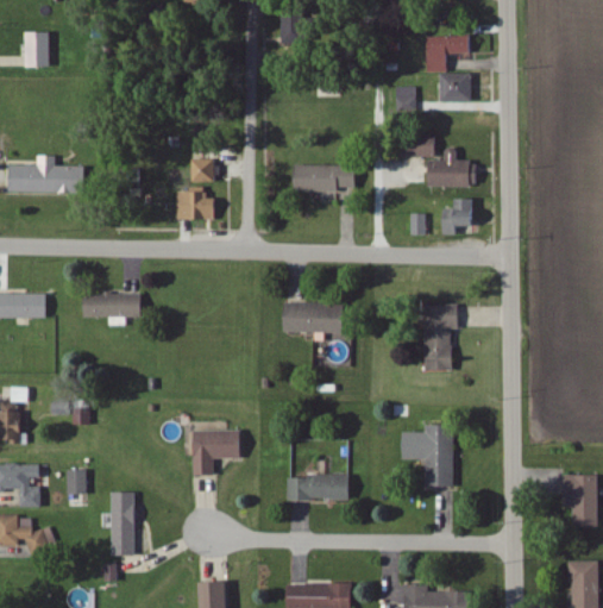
[(25,67),(49,67),(49,32),(24,32),(25,67)]
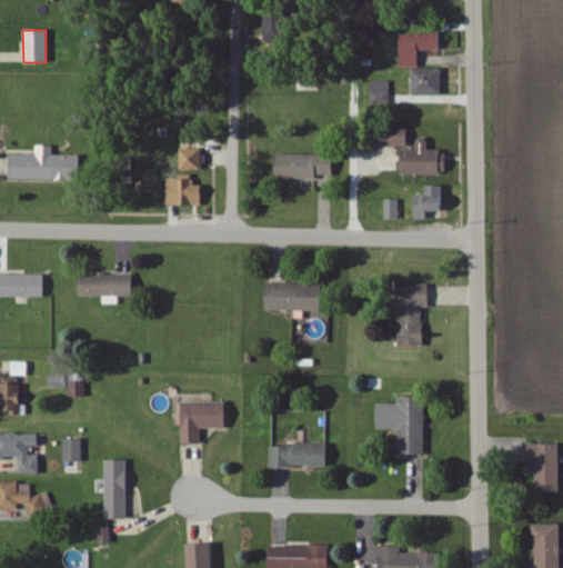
[(418,50),(439,49),(439,33),(395,35),(396,68),(418,68),(418,50)]
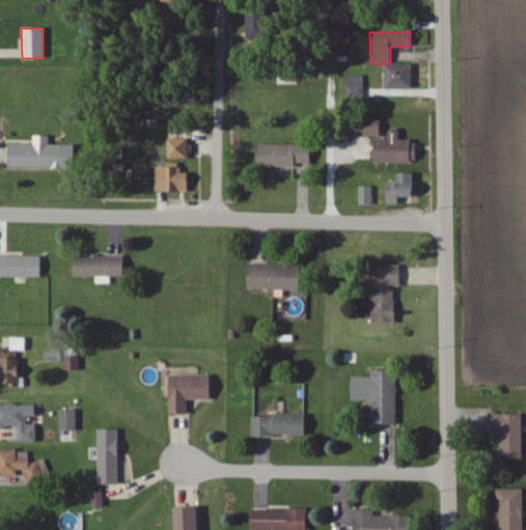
[(383,88),(412,88),(412,63),(383,64),(383,88)]
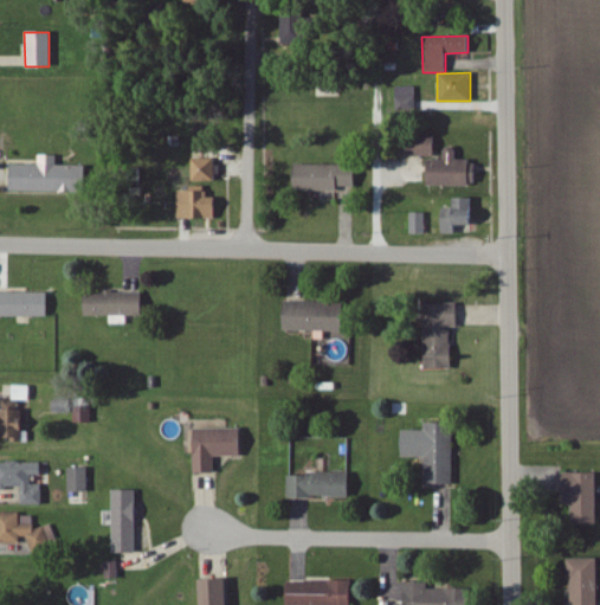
[(412,109),(412,87),(392,87),(393,109),(412,109)]
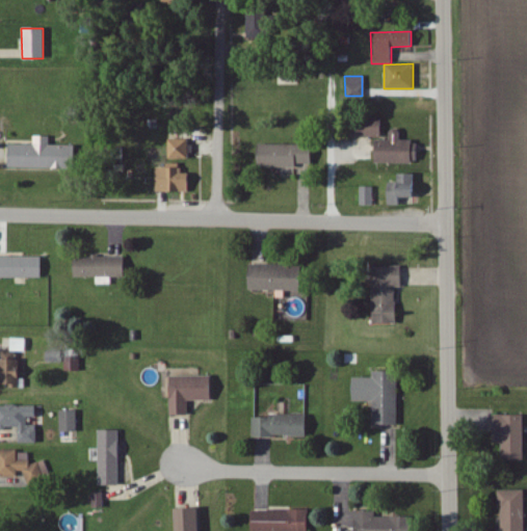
[(379,137),(379,120),(352,118),(351,137),(379,137)]
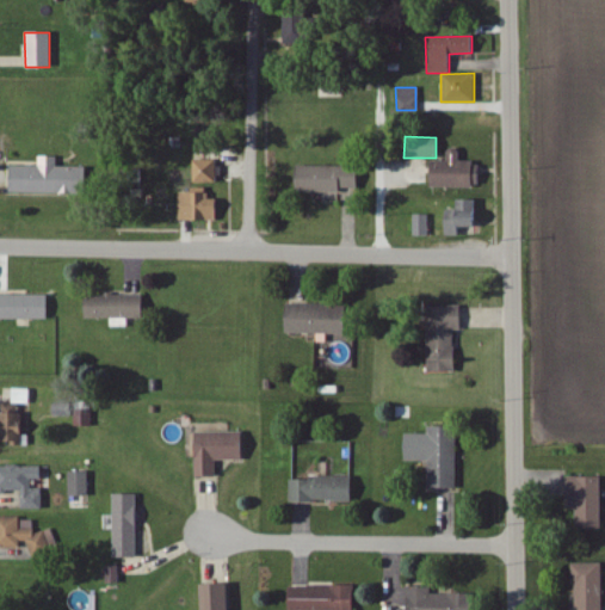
[(479,162),(457,162),(457,148),(444,148),(444,160),(427,160),(426,186),(477,188),(479,162)]
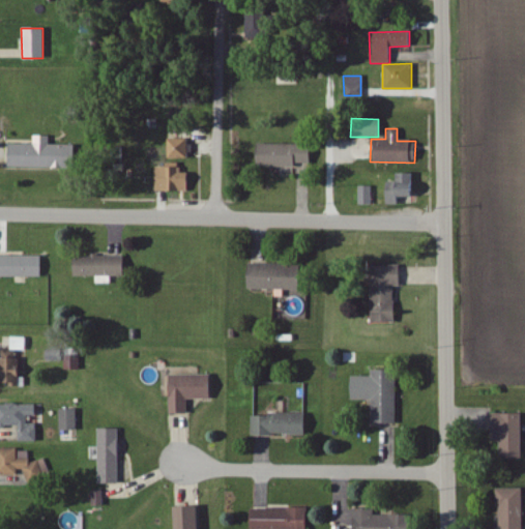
[(167,158),(187,158),(187,133),(167,133),(167,158)]
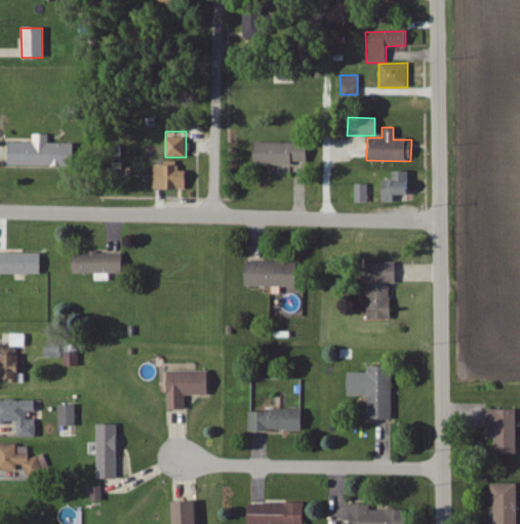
[(7,165),(64,165),(64,143),(46,143),(46,134),(31,134),(31,143),(7,143),(7,165)]
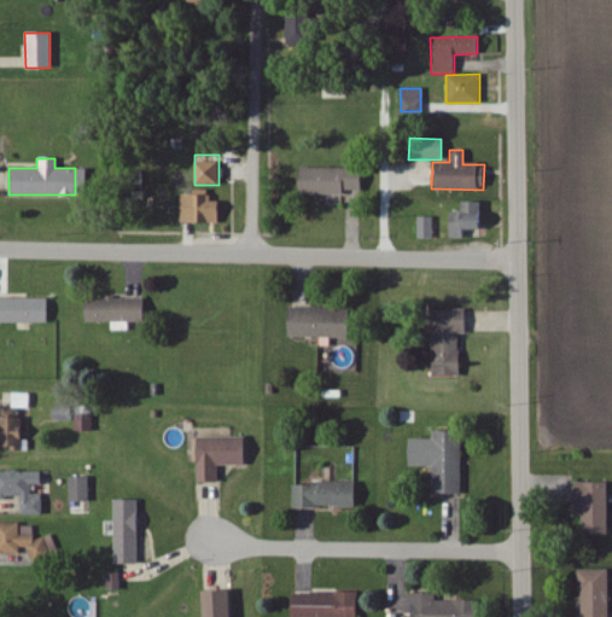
[(298,167),(298,195),(343,195),(343,190),(361,190),(361,168),(298,167)]
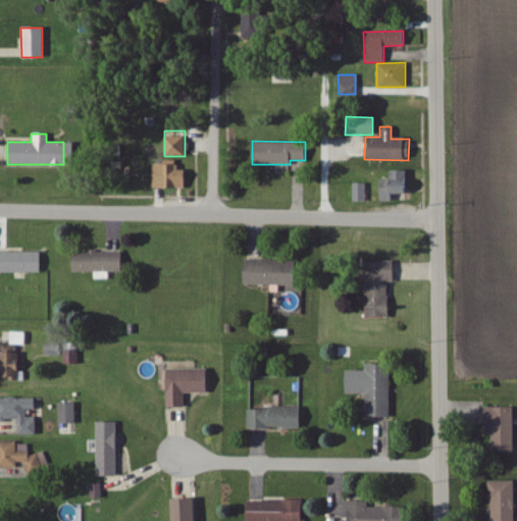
[(151,187),(185,189),(186,169),(176,169),(176,163),(161,163),(161,164),(152,164),(151,187)]
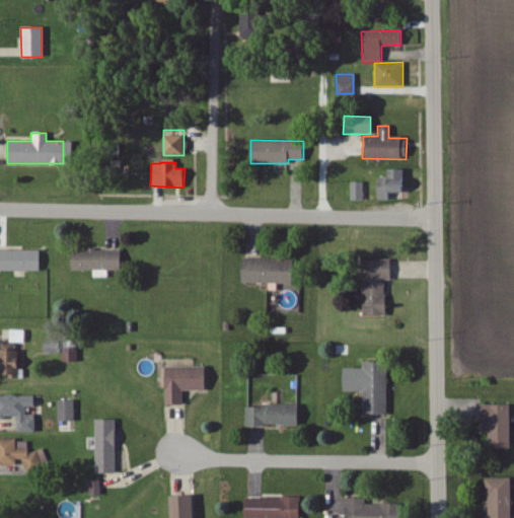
[(375,200),(389,200),(389,193),(405,192),(405,168),(384,169),(385,177),(375,177),(375,200)]
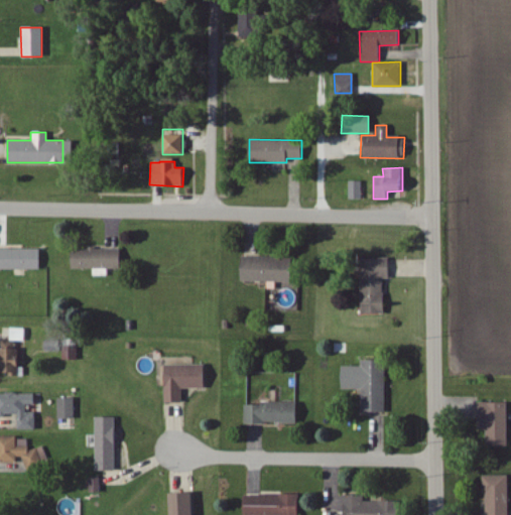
[(360,180),(346,181),(346,200),(360,199),(360,180)]
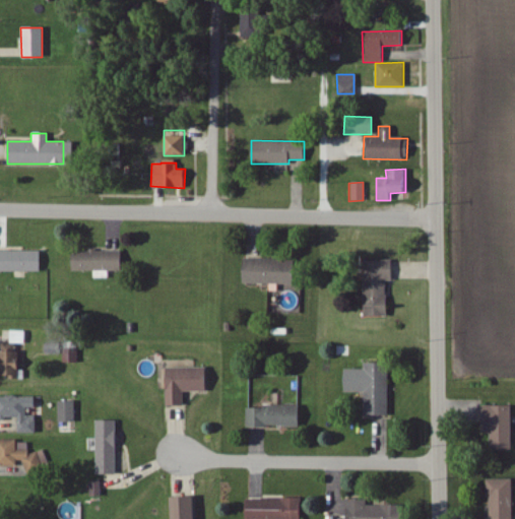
[(91,270),(91,278),(107,277),(106,271),(120,270),(119,250),(69,251),(69,271),(91,270)]
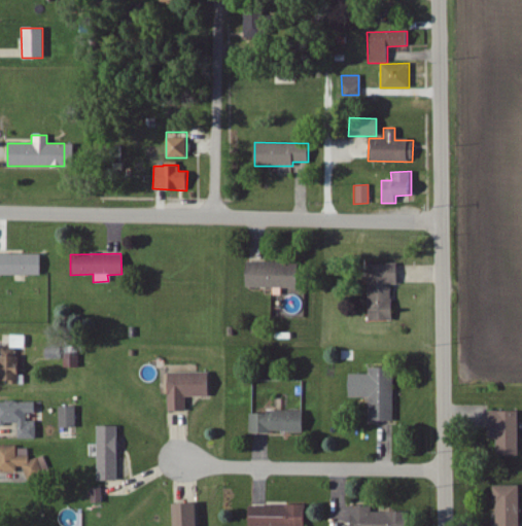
[(40,254),(0,254),(0,275),(40,275),(40,254)]
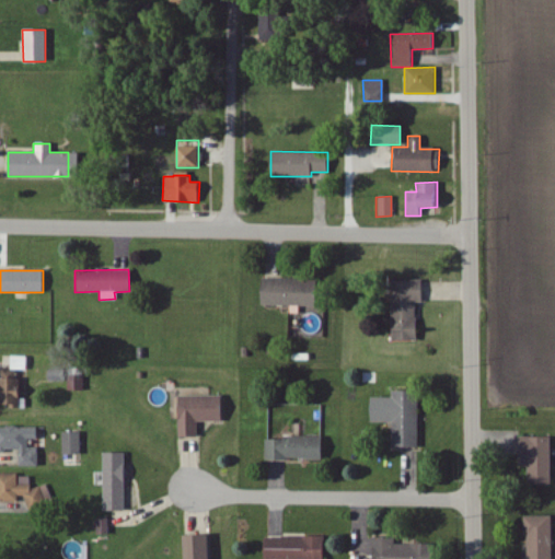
[(261,305),(316,305),(318,279),(261,279),(261,305)]
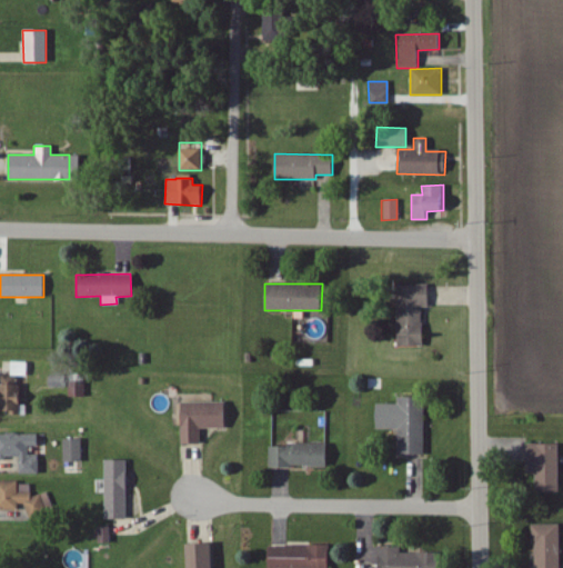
[(396,346),(421,346),(420,306),(429,306),(428,285),(395,286),(396,346)]
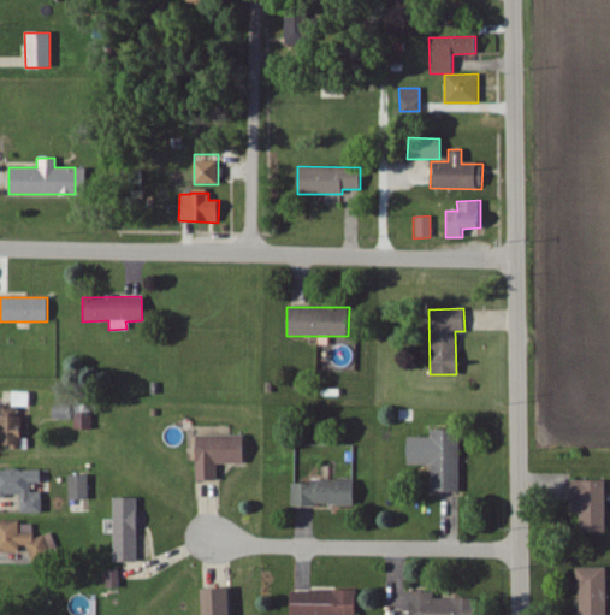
[(24,392),(9,391),(9,407),(0,407),(0,447),(22,448),(24,392)]
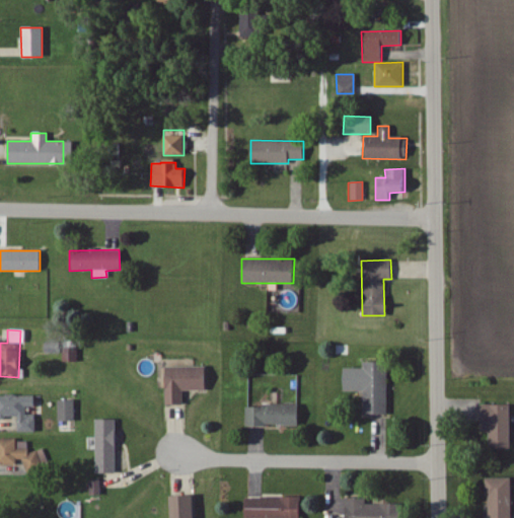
[(60,361),(75,362),(75,349),(60,348),(60,361)]
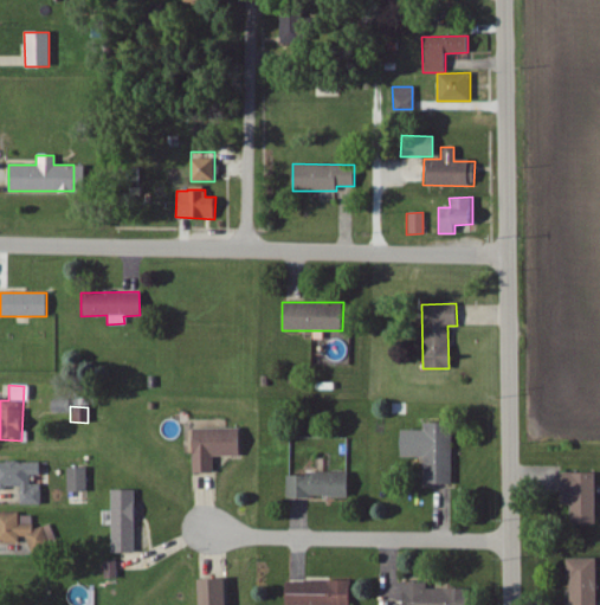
[(401,430),(401,457),(423,457),(424,484),(452,484),(451,423),(423,423),(423,430),(401,430)]
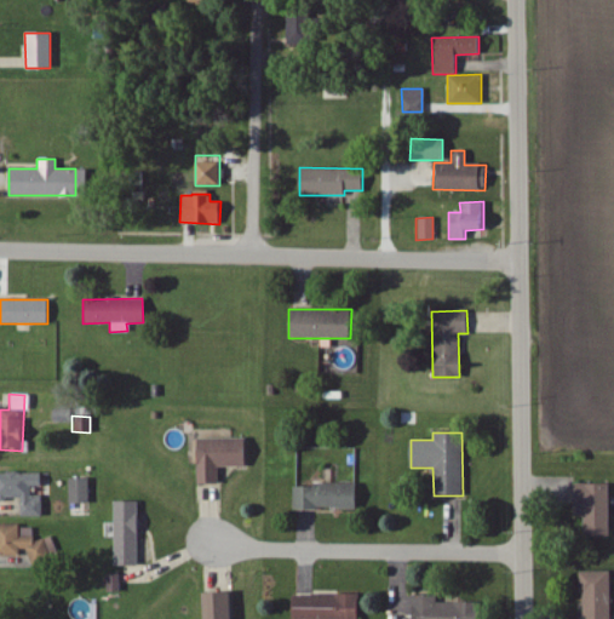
[(218,465),(245,466),(246,439),(196,437),(195,483),(217,483),(218,465)]
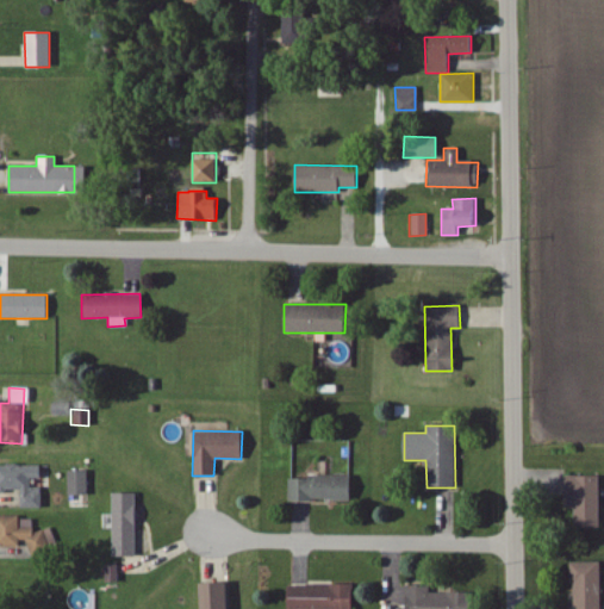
[(0,491),(18,491),(18,509),(39,508),(38,465),(0,465),(0,491)]
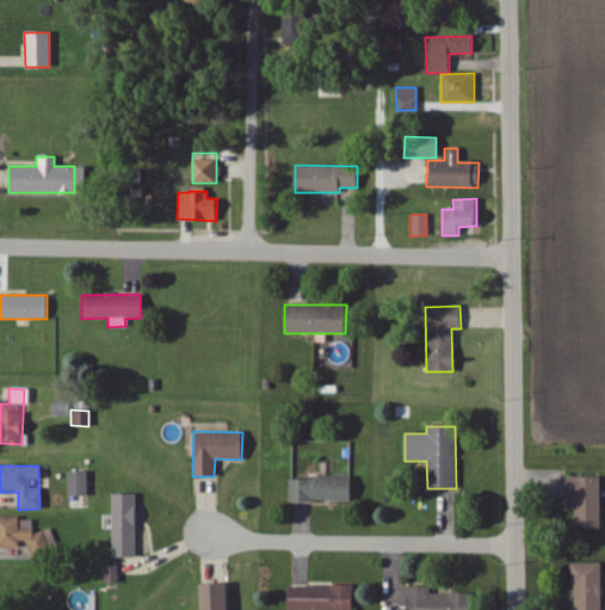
[(66,472),(67,497),(86,497),(85,472),(66,472)]
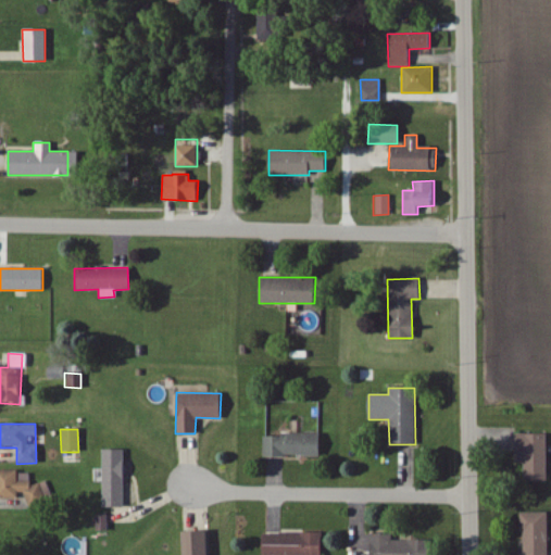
[(546,480),(546,433),(514,433),(514,464),(522,464),(522,480),(546,480)]
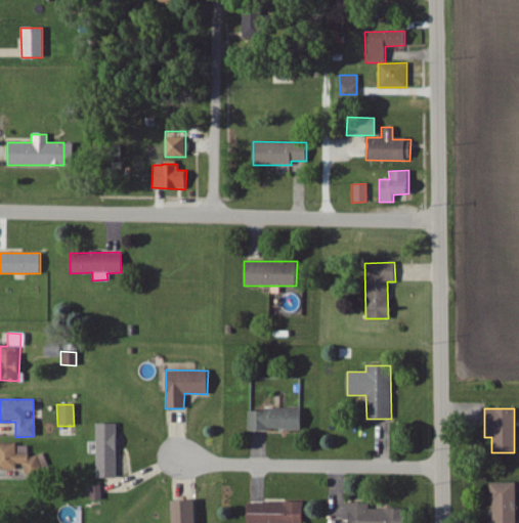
[(248,430),(302,430),(301,409),(247,410),(248,430)]
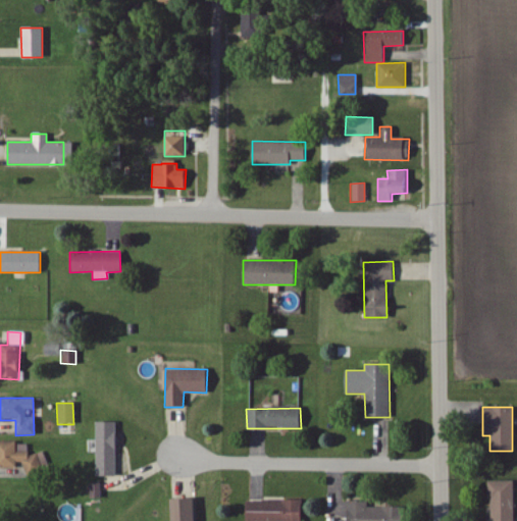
[(94,422),(95,476),(115,475),(114,422),(94,422)]
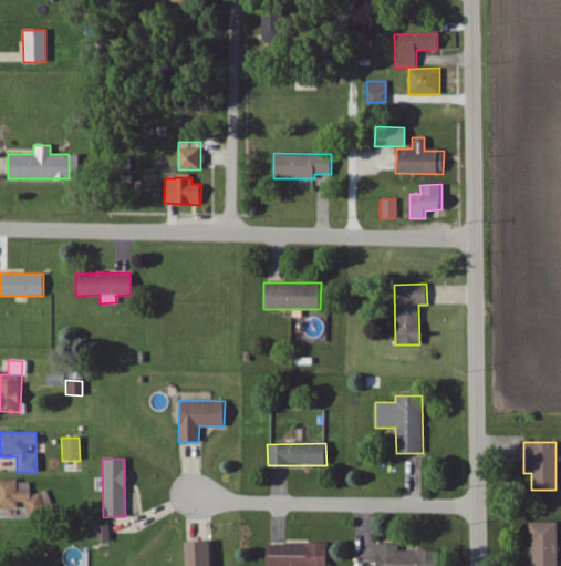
[(0,507),(24,506),(24,512),(48,511),(47,493),(28,494),(27,481),(0,481),(0,507)]
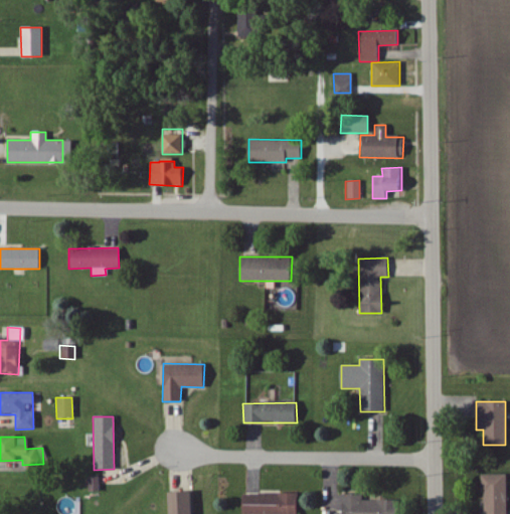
[(481,513),(505,513),(506,475),(482,474),(481,513)]
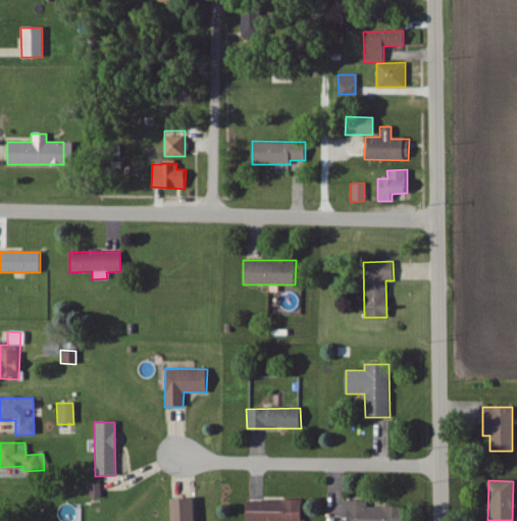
[(168,499),(168,520),(194,520),(194,499),(168,499)]
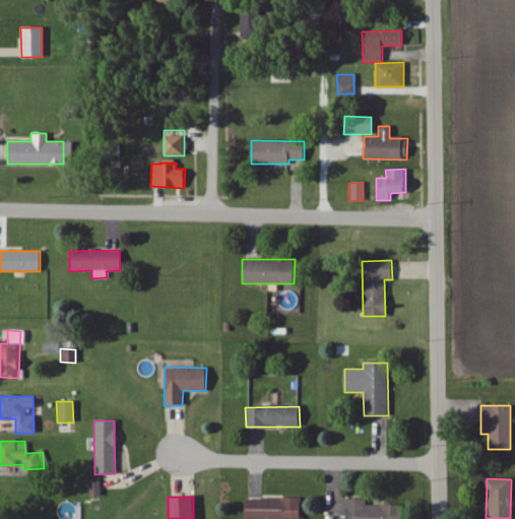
[(300,518),(300,498),(244,499),(244,518),(300,518)]
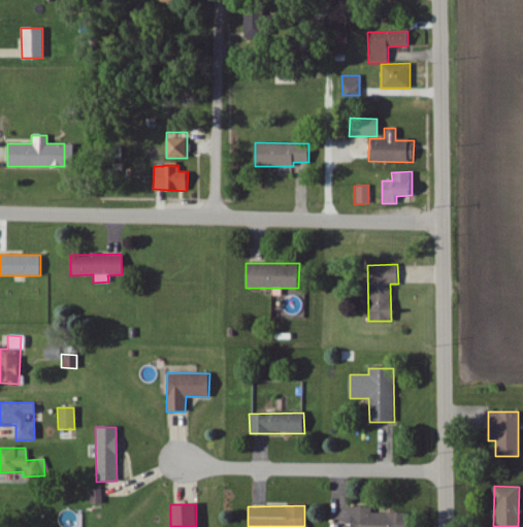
[(405,526),(406,513),(369,513),(370,506),(350,506),(349,526),(405,526)]
